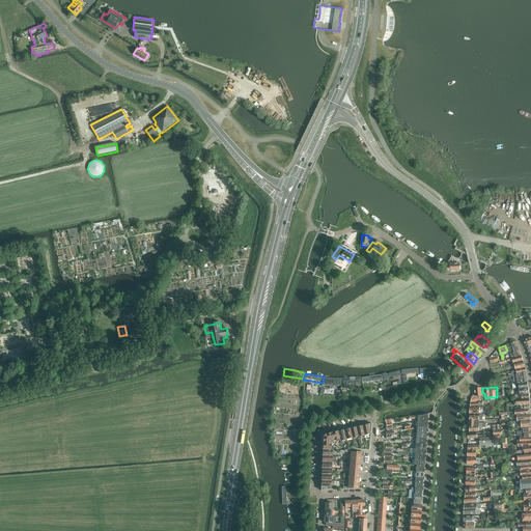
[(475,396),(482,396),(481,388),(475,388),(475,393),(474,394),(473,395),(473,396),(475,396)]
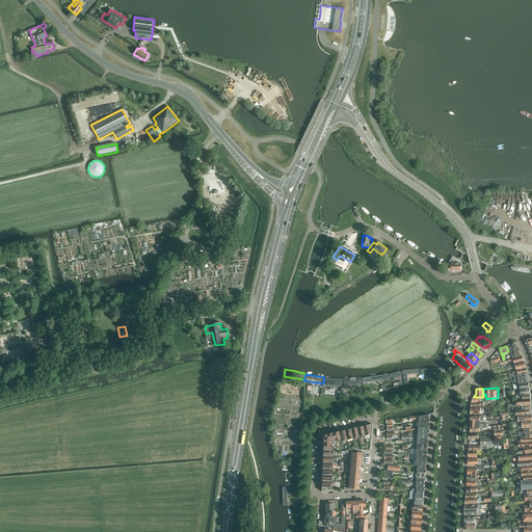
[(476,397),(474,397),(472,403),(472,407),(481,406),(481,405),(486,404),(485,402),(484,402),(484,400),(483,400),(483,397),(476,397)]
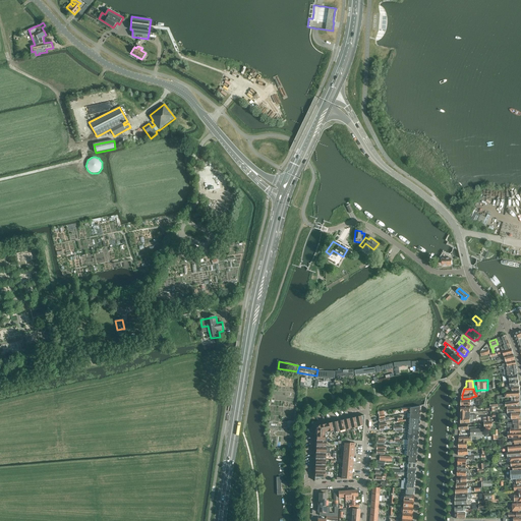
[(506,407),(508,407),(520,406),(520,397),(511,398),(511,401),(515,401),(515,402),(506,403),(506,405),(505,405),(505,404),(499,404),(499,407),(506,407)]
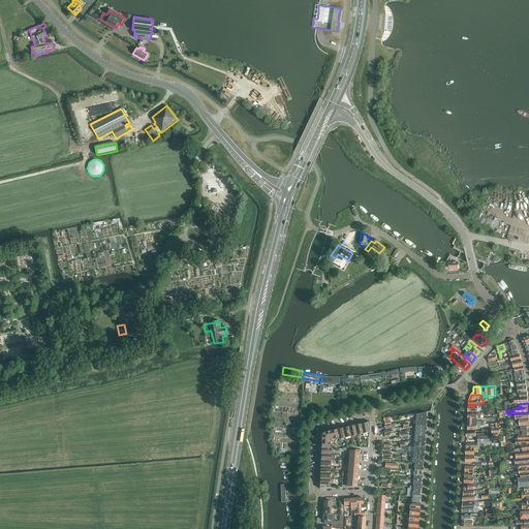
[(361,424),(363,434),(369,432),(368,428),(370,428),(370,423),(371,422),(370,422),(361,424)]
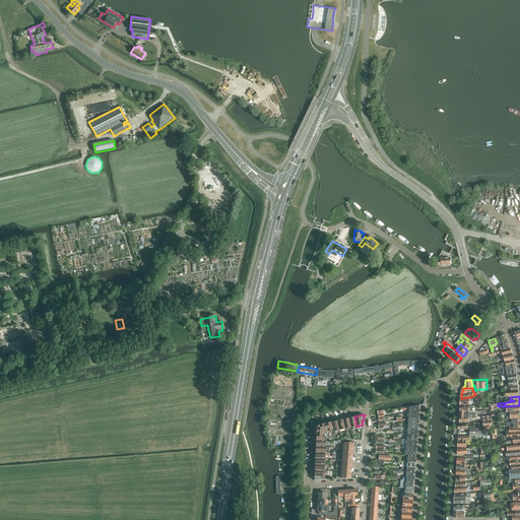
[(348,418),(351,428),(356,427),(354,416),(348,418)]
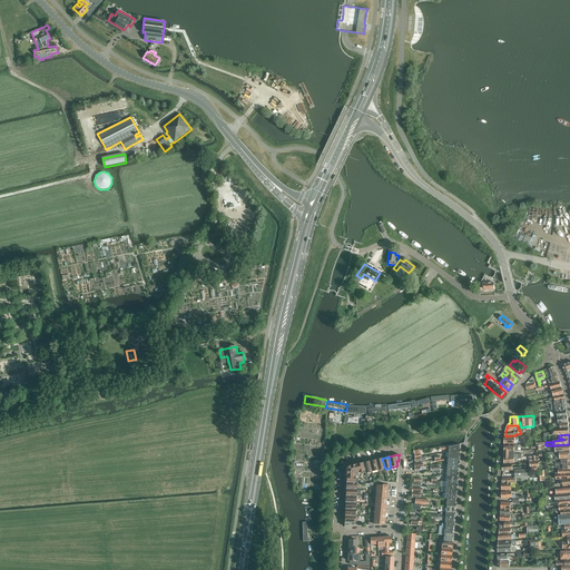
[(375,460),(379,470),(385,469),(382,459),(375,460)]
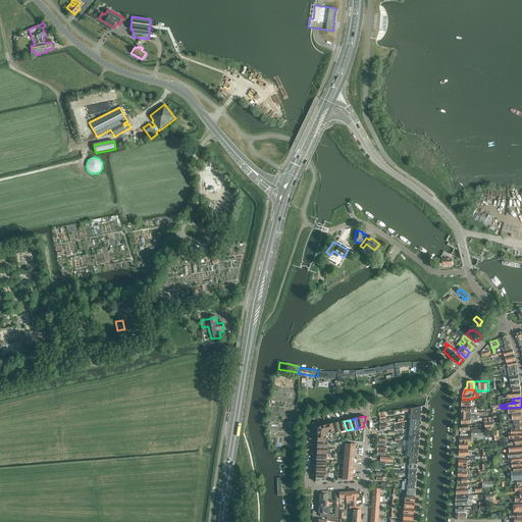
[(338,422),(341,432),(347,430),(344,421),(338,422)]
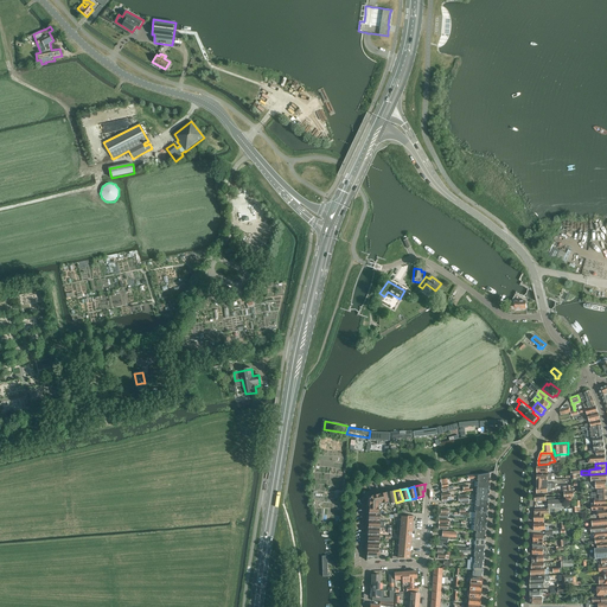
[(389,504),(396,503),(394,491),(387,493),(389,504)]
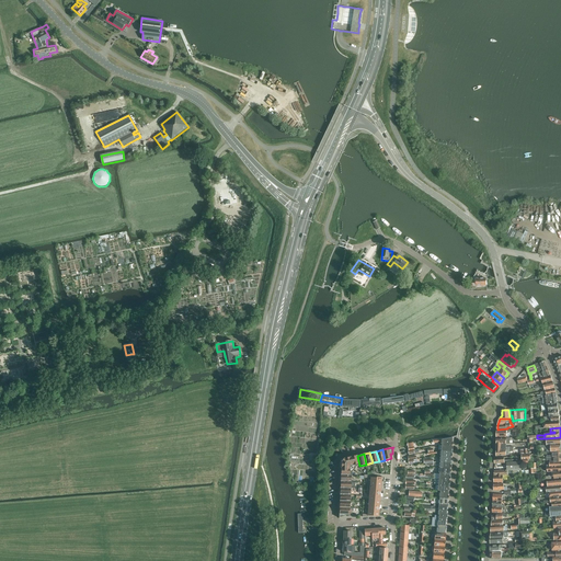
[(341,474),(352,476),(352,470),(352,469),(353,467),(354,467),(359,466),(357,456),(344,458),(342,461),(341,474)]
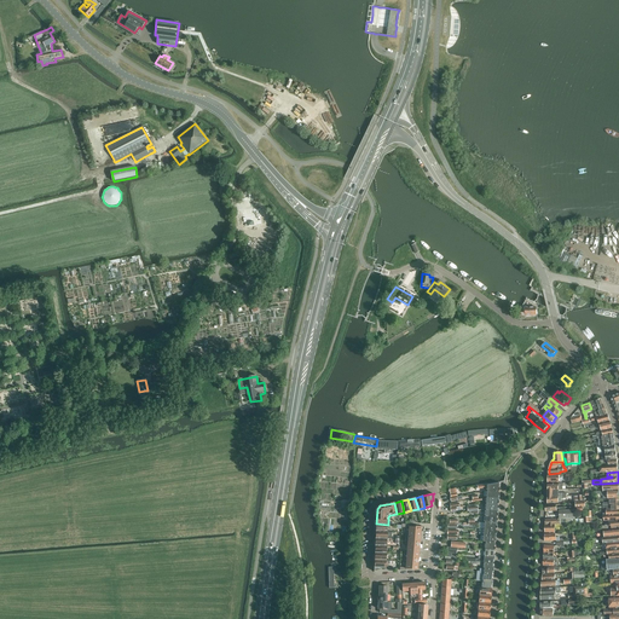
[(567,524),(567,525),(576,524),(576,510),(570,510),(560,510),(560,519),(545,520),(545,525),(567,524)]
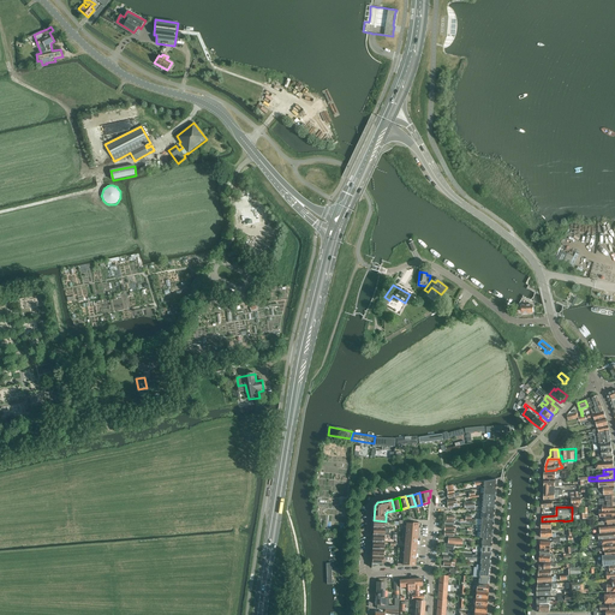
[(614,517),(603,518),(603,521),(602,521),(602,523),(598,523),(598,527),(604,526),(604,523),(607,523),(608,523),(608,525),(614,524),(614,517)]
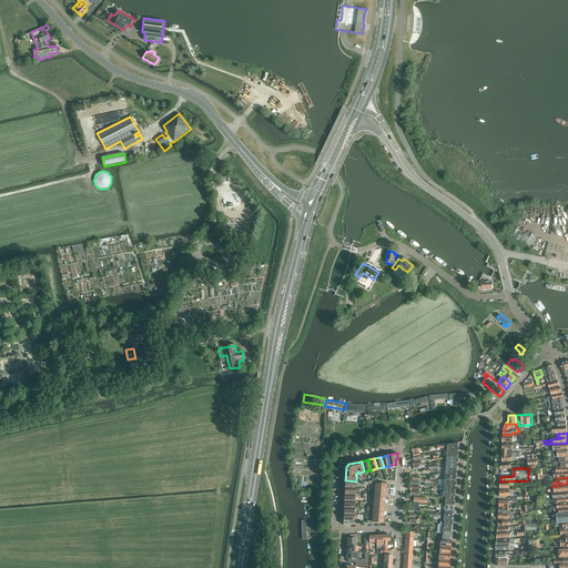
[(372,492),(386,493),(387,486),(388,486),(388,484),(382,483),(382,484),(379,483),(379,482),(368,480),(368,483),(368,484),(376,485),(375,490),(372,490),(372,492)]
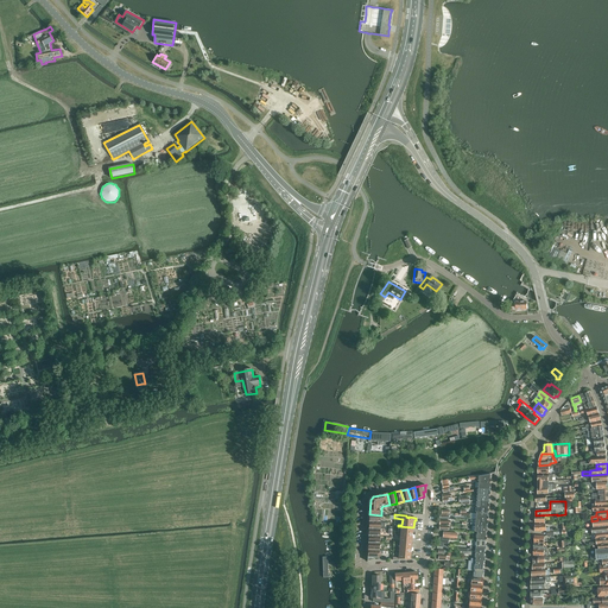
[(413,533),(413,527),(398,526),(401,527),(401,533),(398,533),(415,536),(415,534),(413,533)]
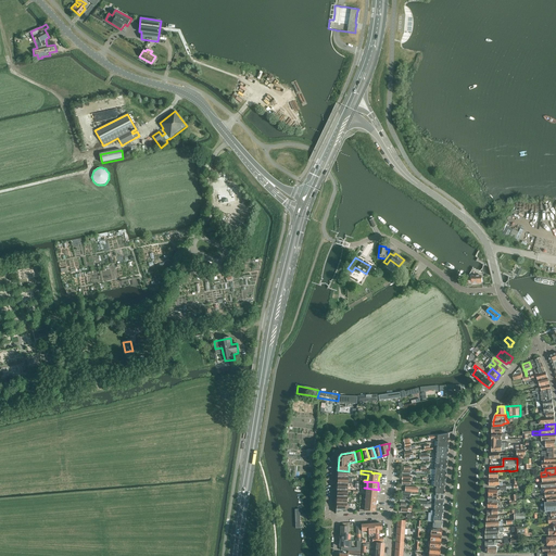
[(376,503),(377,496),(363,495),(363,496),(366,496),(365,503),(363,502),(362,503),(378,504),(378,503),(376,503)]
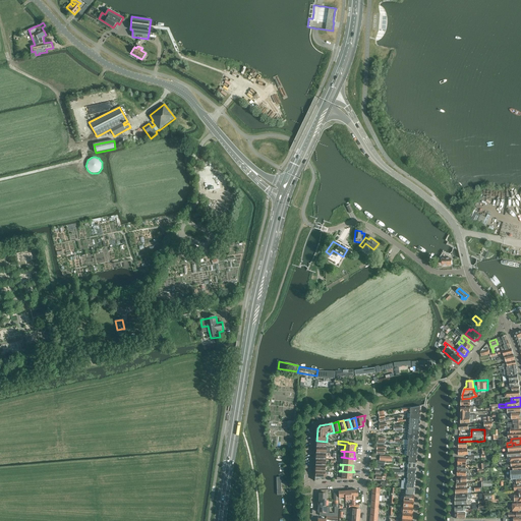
[(520,470),(513,471),(511,471),(511,475),(506,475),(507,480),(510,480),(520,478),(520,470)]
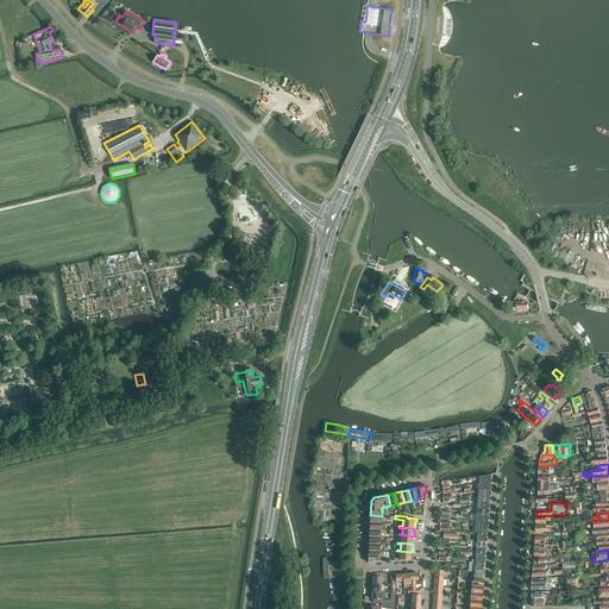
[(380,552),(369,551),(368,563),(369,563),(375,560),(375,559),(380,559),(380,552)]
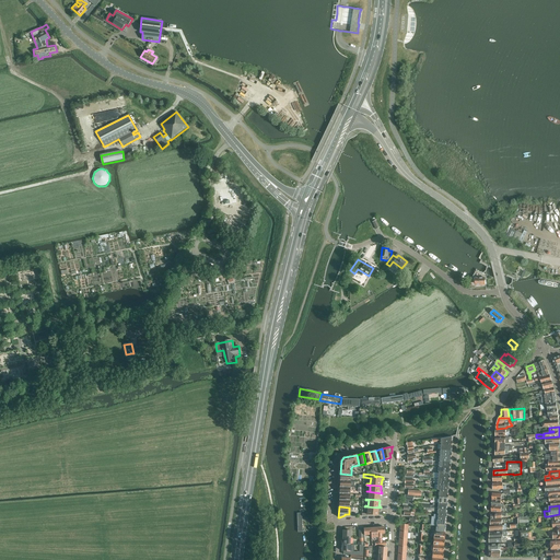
[(381,509),(381,508),(364,506),(364,508),(368,508),(368,513),(362,513),(362,516),(368,515),(378,515),(378,509),(381,509)]
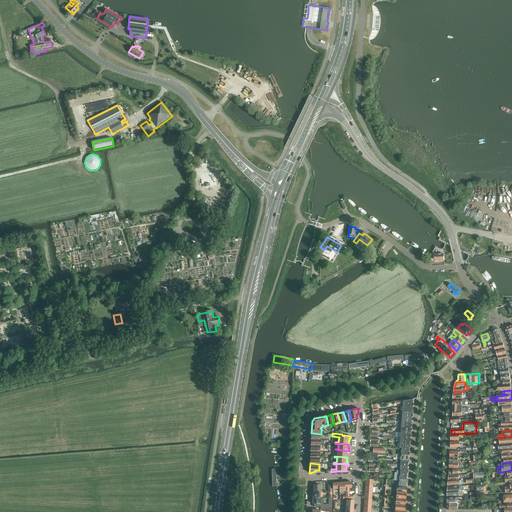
[(474,469),(474,474),(475,474),(476,479),(476,478),(484,478),(484,473),(478,473),(477,469),(474,469)]
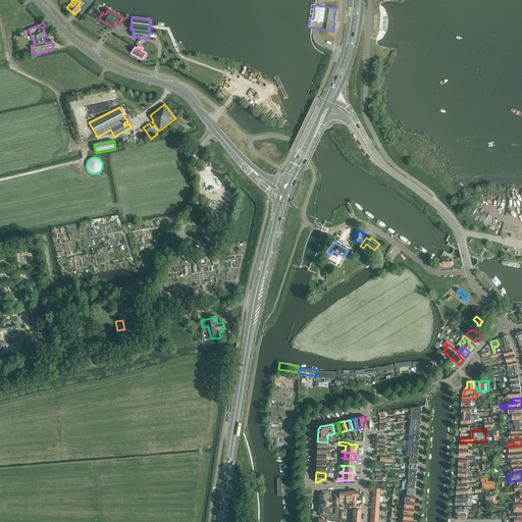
[(373,488),(373,496),(380,497),(382,498),(383,496),(380,496),(381,489),(373,488)]
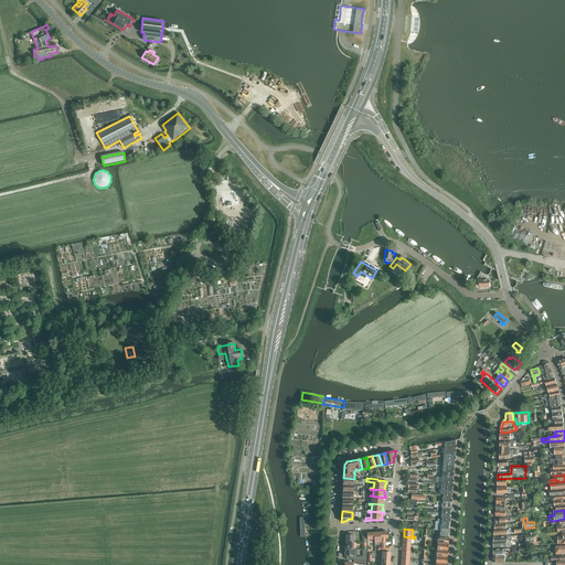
[(524,545),(536,545),(536,535),(524,535),(524,541),(524,545)]
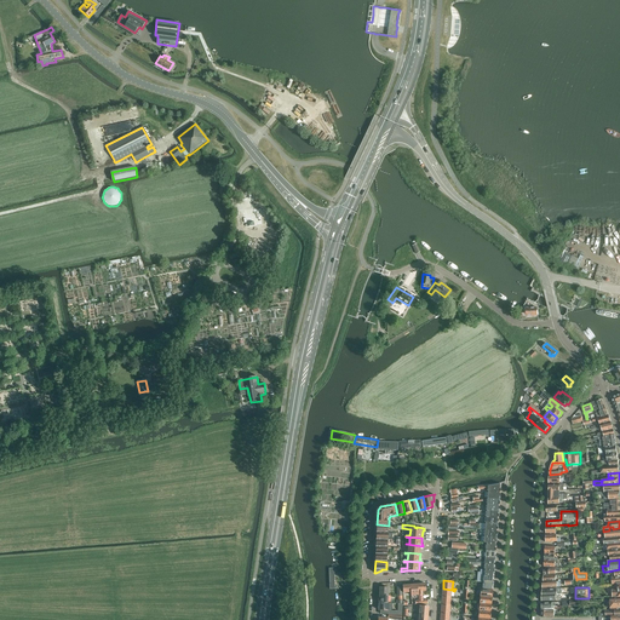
[(452,590),(443,589),(442,597),(452,598),(454,598),(454,597),(452,597),(452,590)]
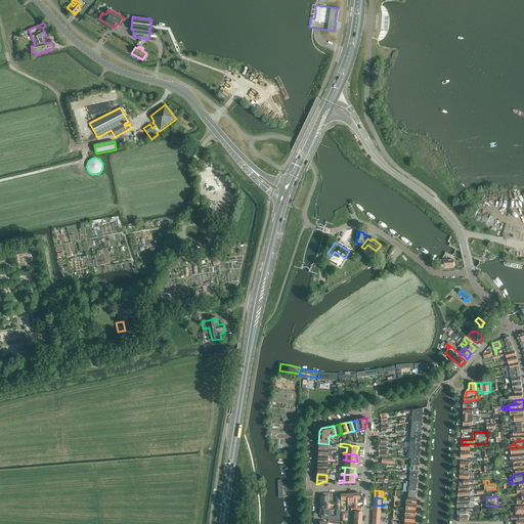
[(382,506),(374,505),(374,512),(381,512),(381,513),(384,513),(384,512),(381,511),(382,506)]
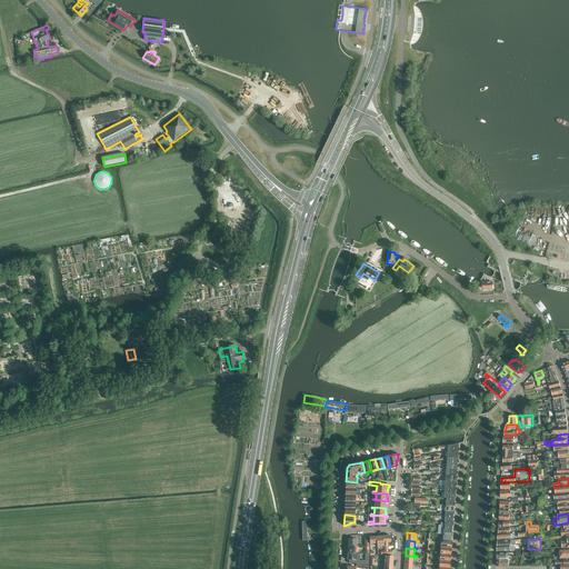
[(413,556),(406,556),(405,563),(413,563),(413,565),(416,565),(416,562),(413,562),(413,557),(413,556)]
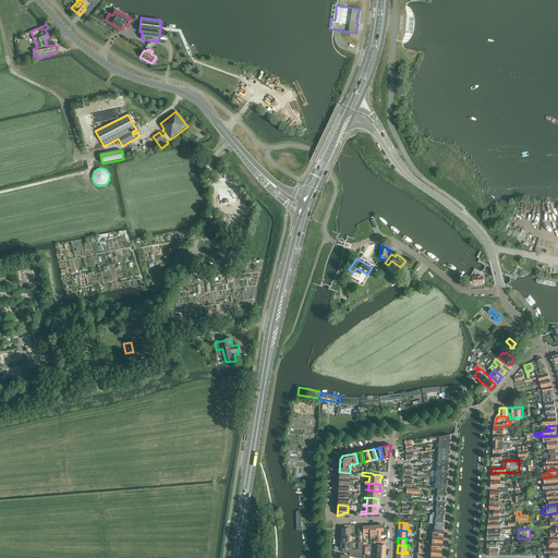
[(498,547),(487,548),(487,549),(487,555),(497,556),(497,550),(498,552),(499,548),(504,548),(504,546),(498,546),(498,547)]
